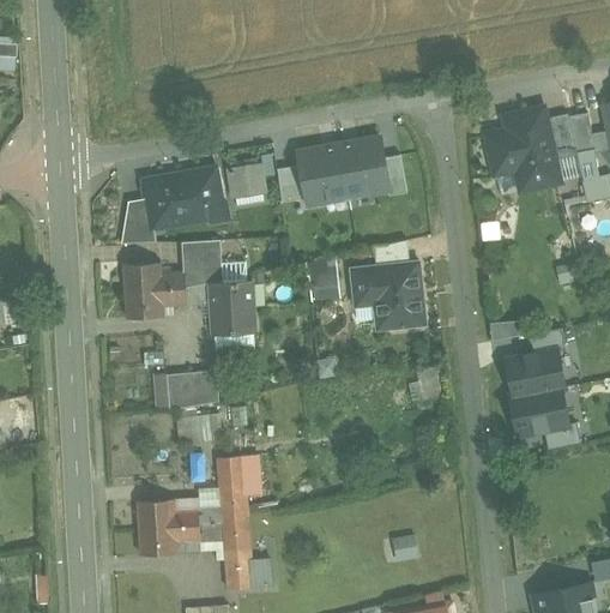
[(609,103),(603,104),(608,131),(591,133),(593,146),(609,143),(609,103)]
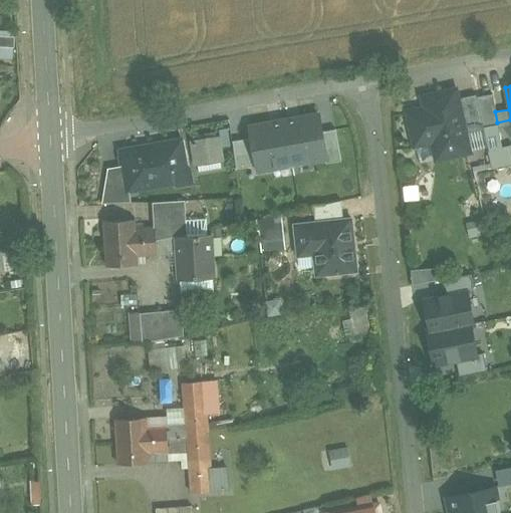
[(454,90),(423,97),(426,108),(408,112),(415,144),(427,142),(442,151),(443,157),(468,151),(464,134),(456,98),(454,90)]
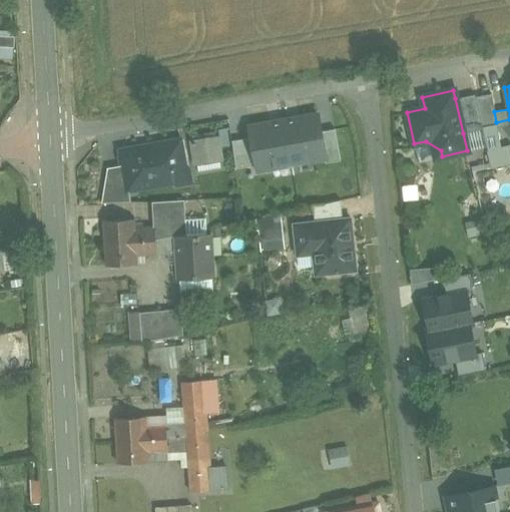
[(491,93),(475,96),(482,129),(497,127),(496,122),(494,111),(491,93)]
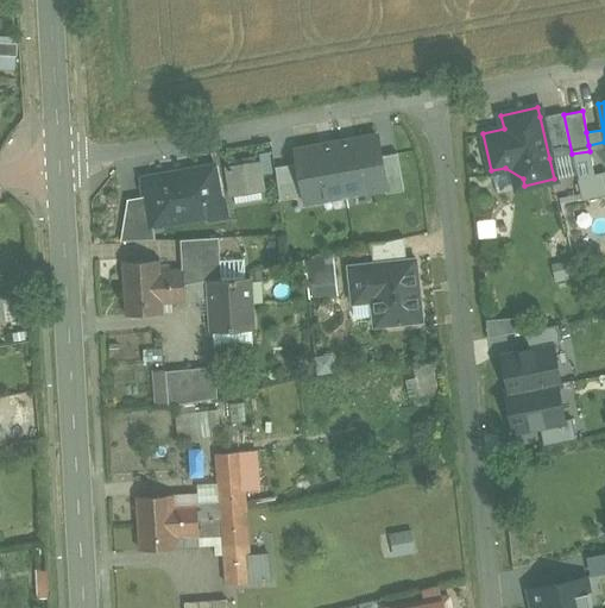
[(563,112),(540,117),(549,158),(572,154),(563,114),(563,112)]
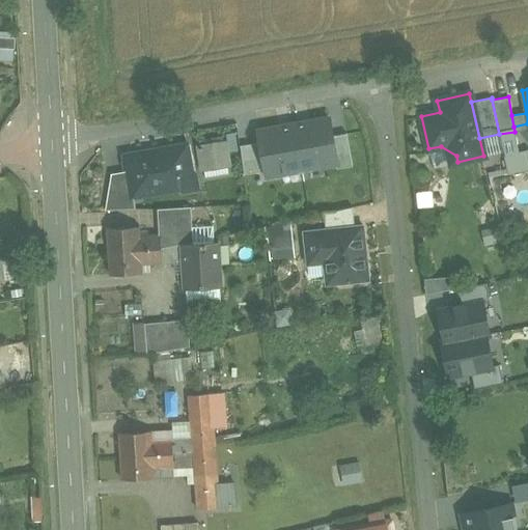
[(328,126),(258,138),(259,146),(265,174),(266,183),(336,169),(330,139),(328,126)]
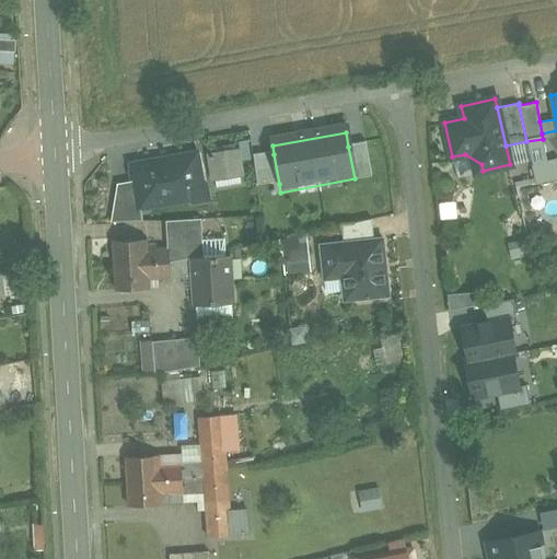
[(364,143),(348,147),(355,178),(356,184),(372,181),(364,143)]
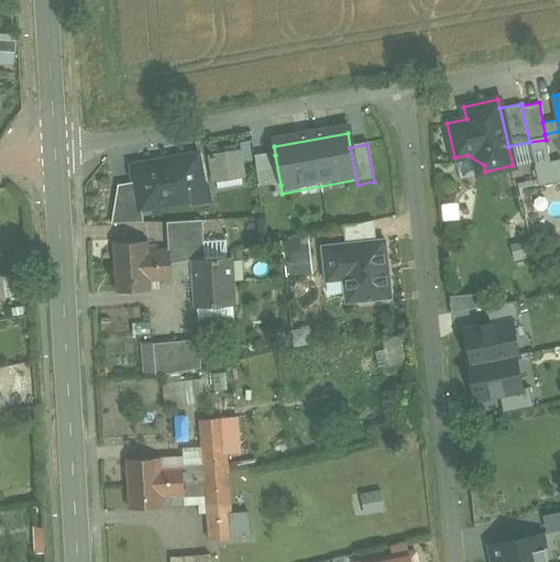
[(238,152),(211,156),(216,178),(241,174),(238,152)]
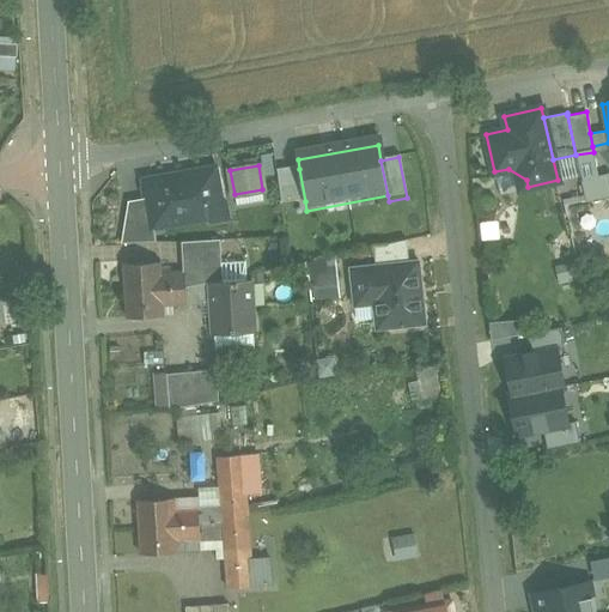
[(214,167),(142,180),(146,198),(151,228),(152,228),(208,217),(206,205),(207,203),(220,200),(214,167)]
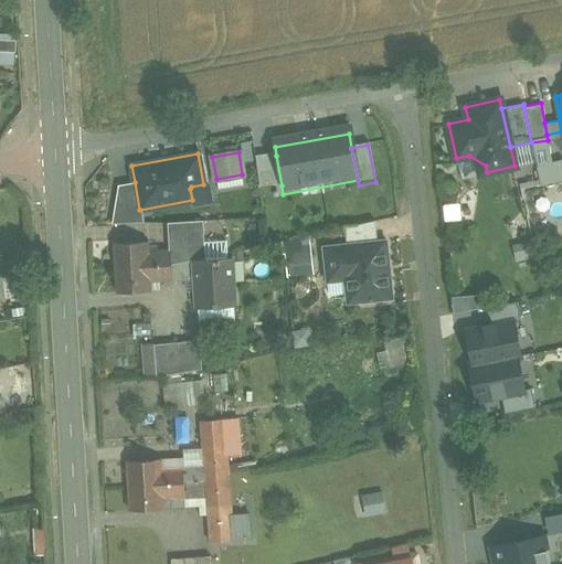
[(282,185),(276,156),(254,159),(258,190),(282,185)]
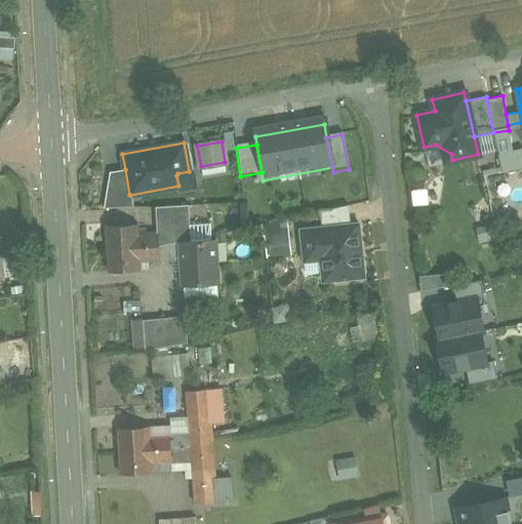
[(417,152),(423,164),(435,159),(430,147),(417,152)]
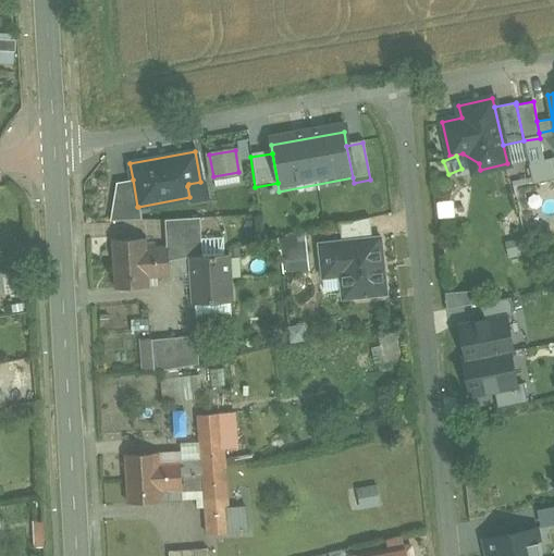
[(553,161),(553,159),(529,164),(533,181),(553,176),(553,161)]
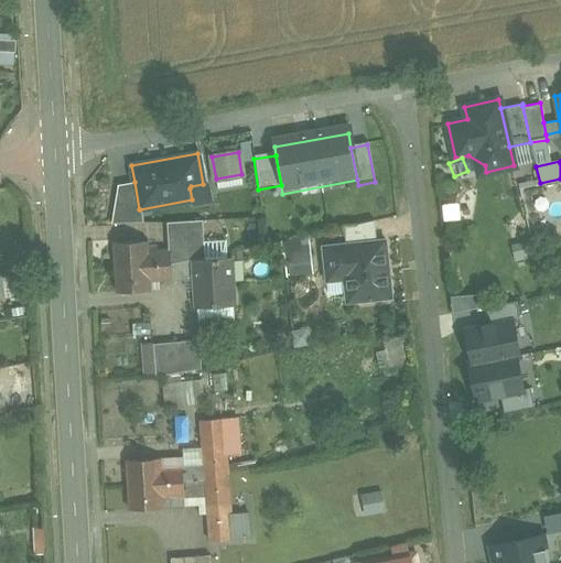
[(135,182),(117,184),(110,224),(142,222),(140,209),(139,209),(135,182)]
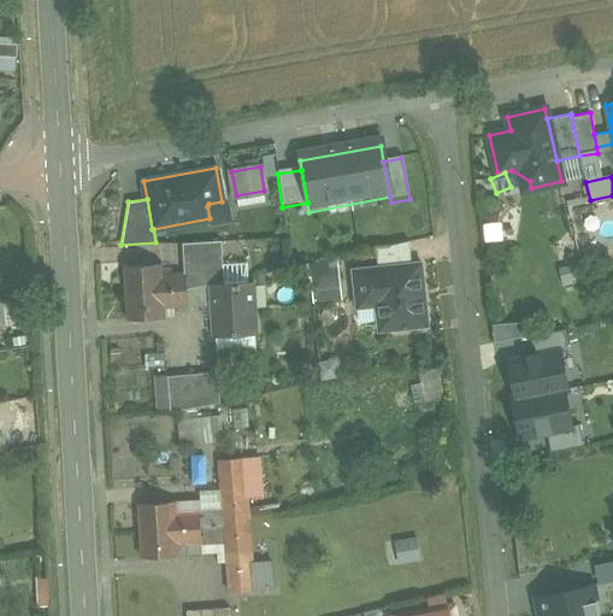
[(222,201),(208,204),(207,206),(210,218),(211,224),(231,221),(227,200),(222,201)]
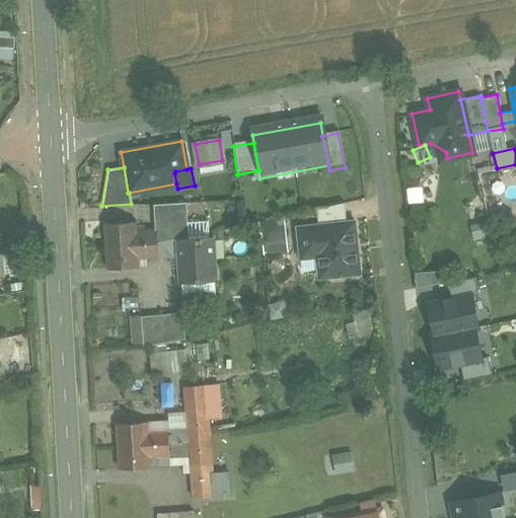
[(186,203),(153,205),(154,229),(156,229),(156,243),(177,238),(208,237),(207,221),(187,222),(186,203)]
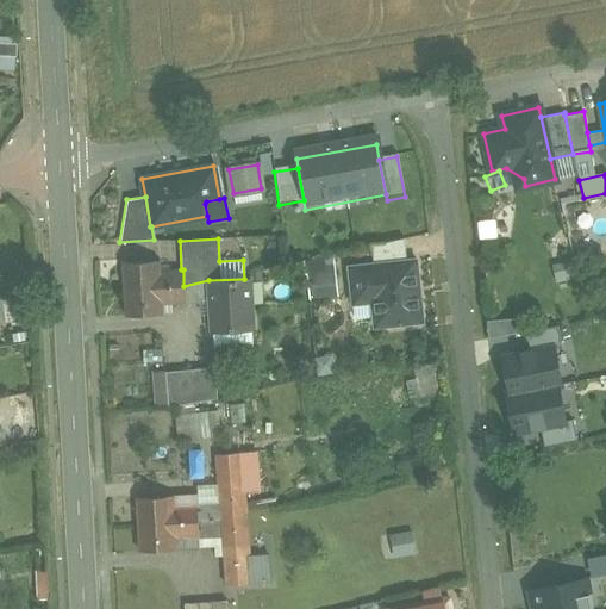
[(404,238),(372,246),(373,263),(406,260),(404,238)]
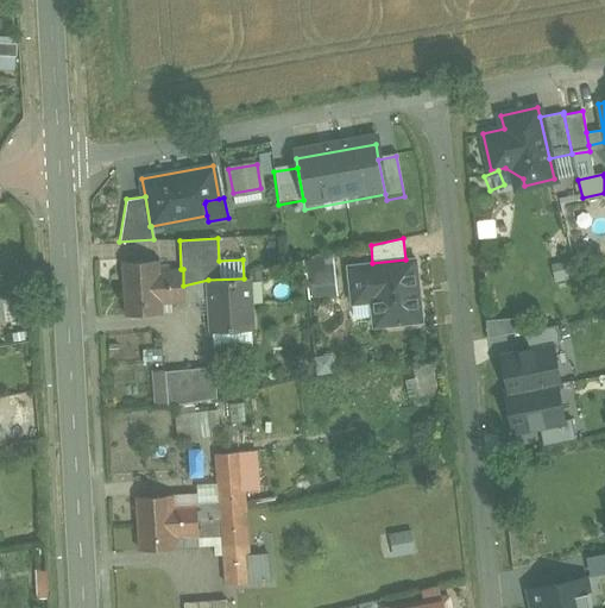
[(301,298),(329,296),(327,256),(298,257),(301,298)]
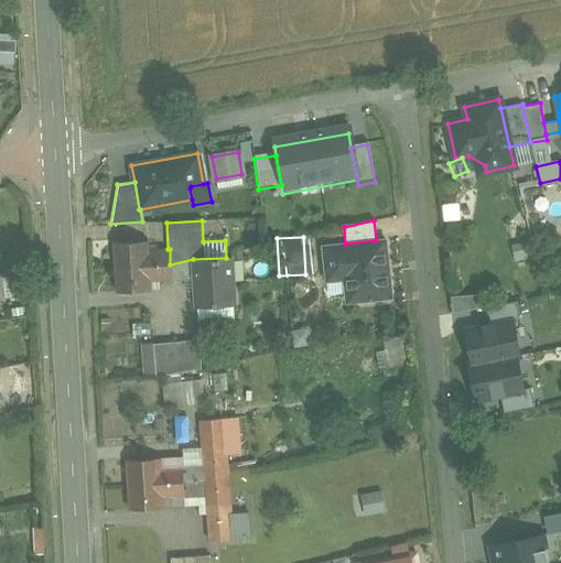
[(345,244),(324,247),(324,246),(322,246),(322,248),(323,248),(324,266),(324,268),(326,268),(326,267),(343,266),(346,300),(346,302),(348,302),(348,301),(389,296),(389,298),(391,298),(391,295),(390,295),(385,241),(385,239),(383,239),(383,240),(376,240),(345,244)]
